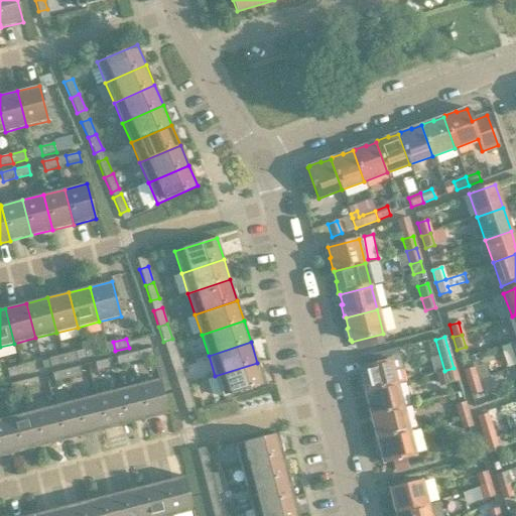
[(97,346),(83,350),(86,359),(99,355),(97,346)]
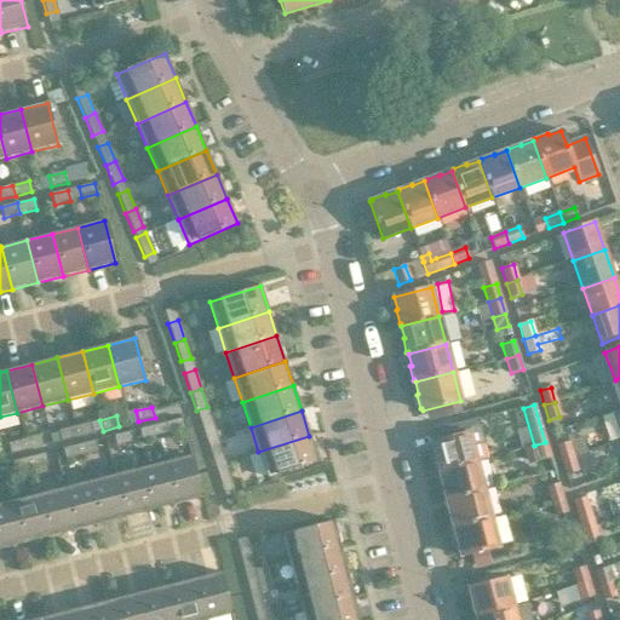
[(165,423),(168,434),(184,429),(182,418),(165,423)]
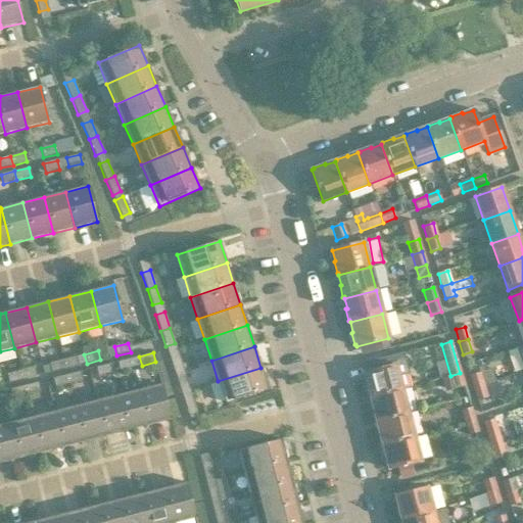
[(371,371),(364,373),(367,384),(365,384),(368,396),(369,395),(370,397),(401,389),(398,377),(409,374),(403,352),(368,362),(371,371)]
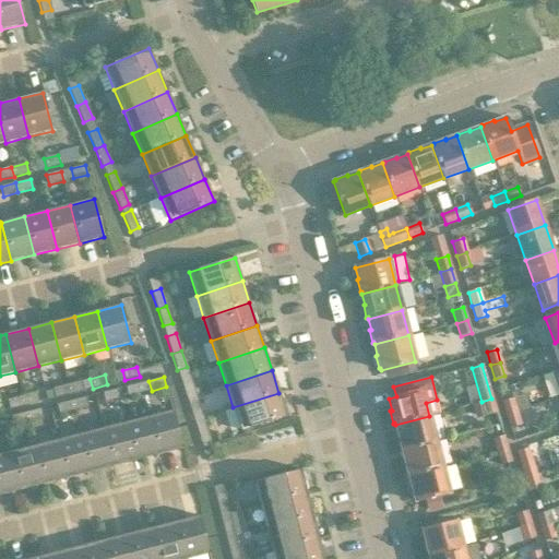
[(180,381),(187,399),(195,395),(190,378),(180,381)]
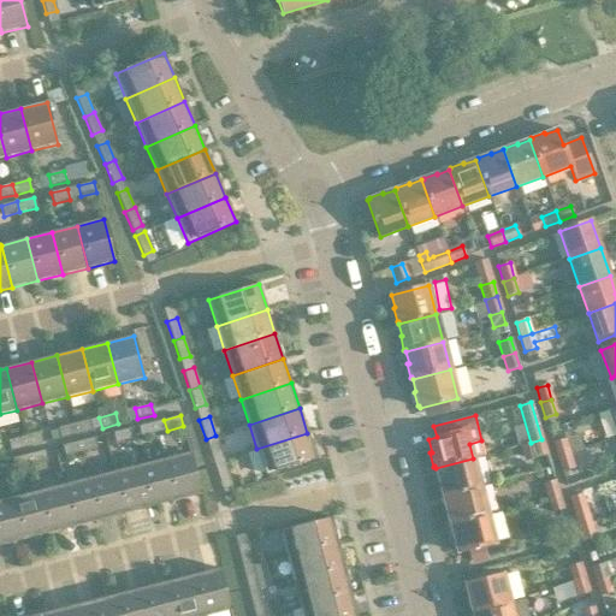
[(90,420),(73,424),(76,434),(93,431),(90,420)]
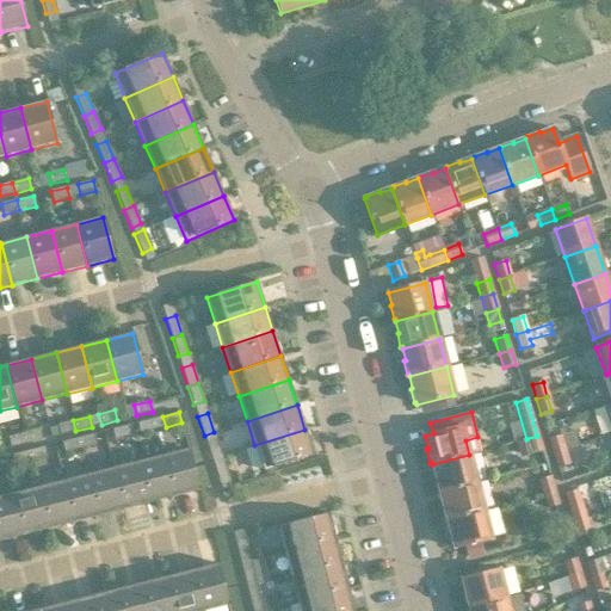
[(153,419),(136,423),(140,433),(155,430),(153,419)]
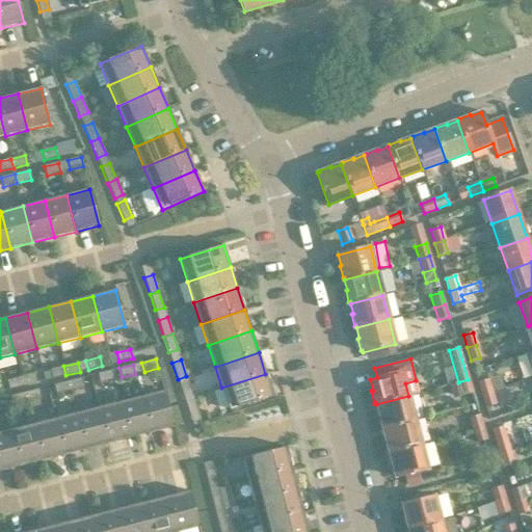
[(52,379),(65,375),(63,366),(50,370),(52,379)]
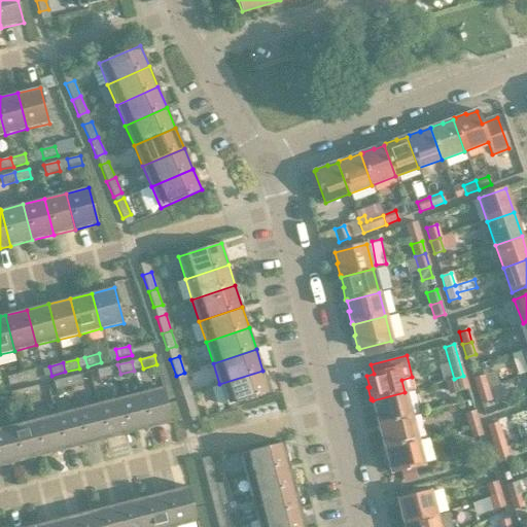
[(110,366),(96,371),(99,380),(112,376),(110,366)]
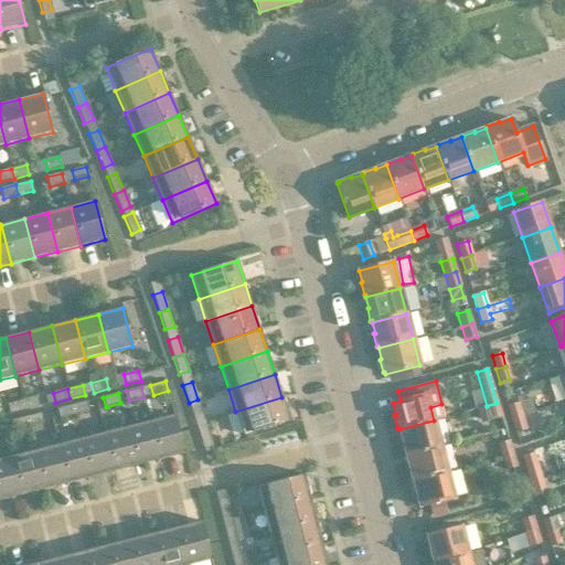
[(36,396),(22,401),(24,411),(39,406),(36,396)]
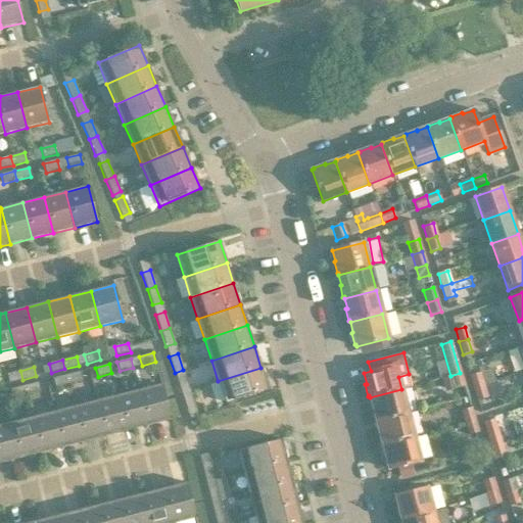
[(260,368),(218,381),(225,403),(268,389),(260,368)]
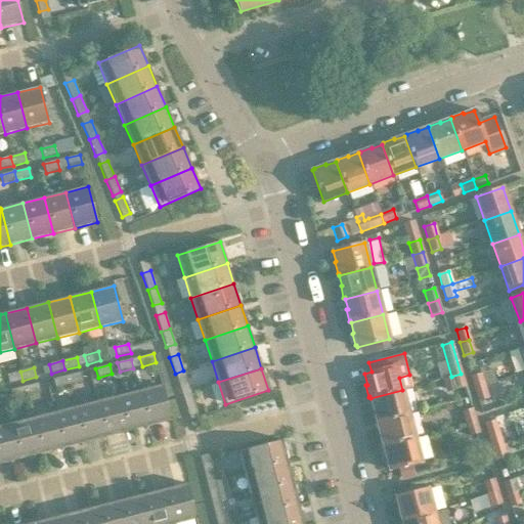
[(188,386),(183,370),(175,374),(180,389),(188,386)]
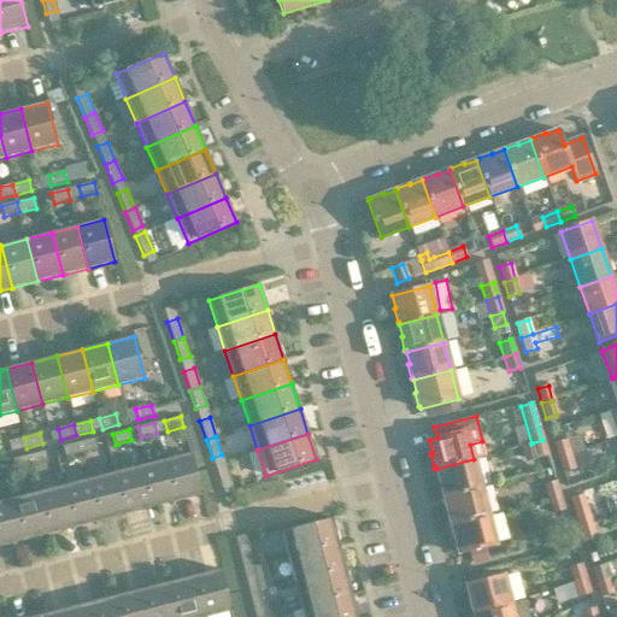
[(10,452),(27,448),(24,438),(7,441),(10,452)]
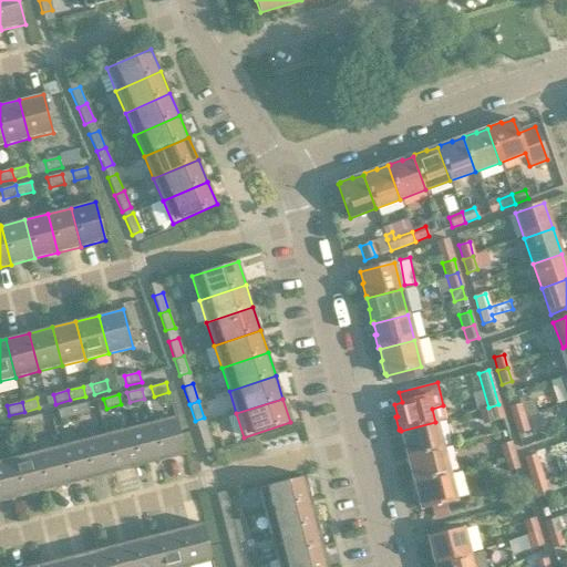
[(86,403),(72,406),(74,416),(90,413),(86,403)]
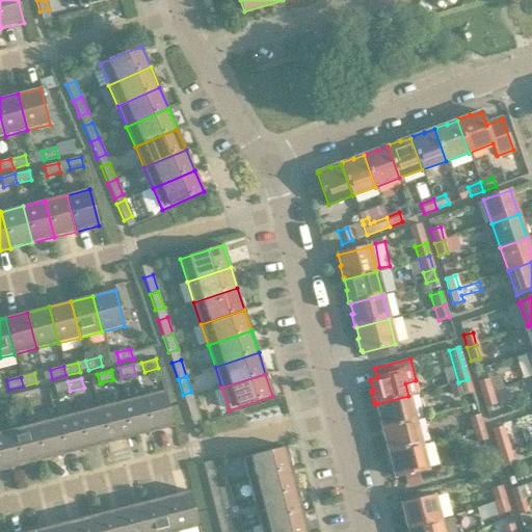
[(472,393),(468,379),(458,382),(450,386),(453,396),(456,397),(472,393)]
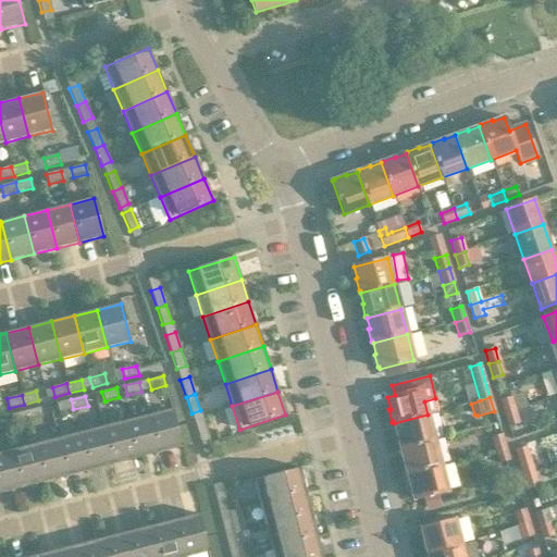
[(500,400),(504,413),(515,410),(510,397),(500,400)]
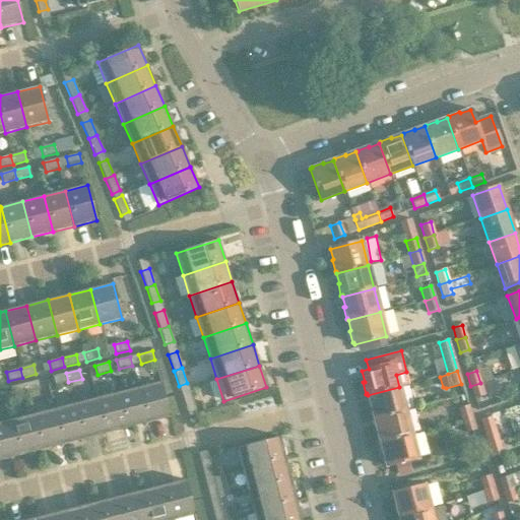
[(55,385),(68,382),(66,373),(52,377),(55,385)]
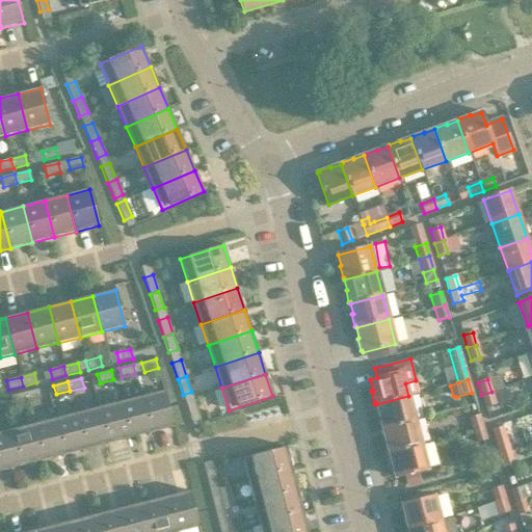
[(38,389),(24,393),(27,402),(41,398),(38,389)]
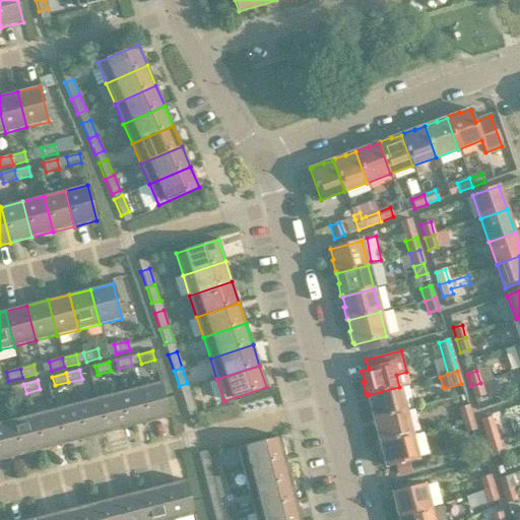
[(160,382),(138,388),(147,424),(170,417),(160,382)]
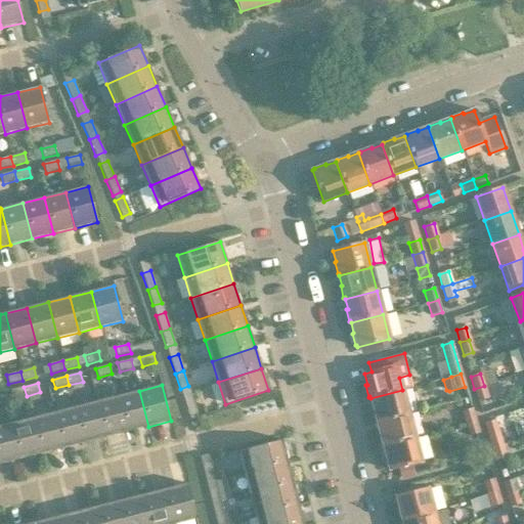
[(487,398),(484,386),(474,389),(478,401),(487,398)]
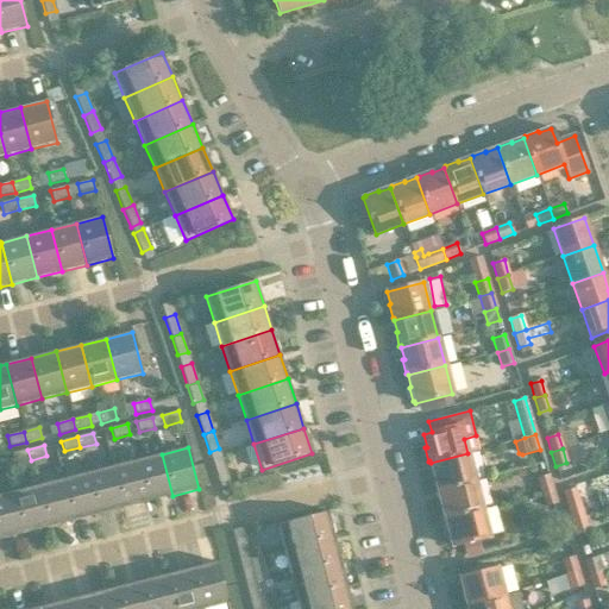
[(14,464),(31,460),(27,450),(12,453),(14,464)]
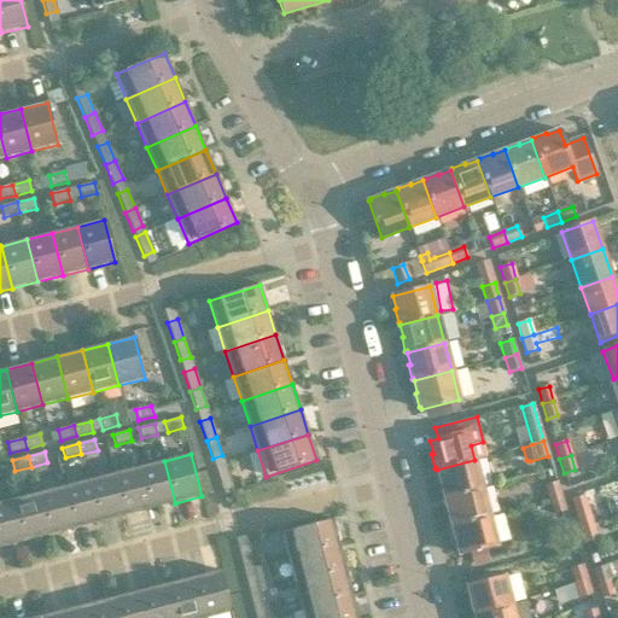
[(482,489),(474,460),(437,470),(439,482),(438,482),(442,496),(443,495),(444,499),(482,489)]
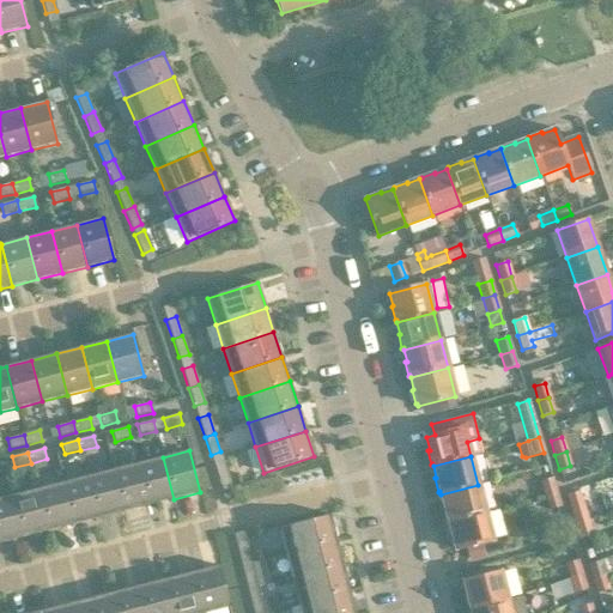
[(174,499),(163,457),(138,463),(149,505),(174,499)]
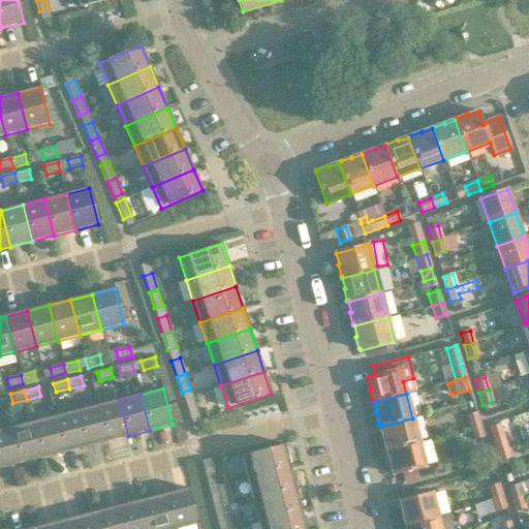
[(189,414),(197,412),(192,395),(183,398),(189,414)]
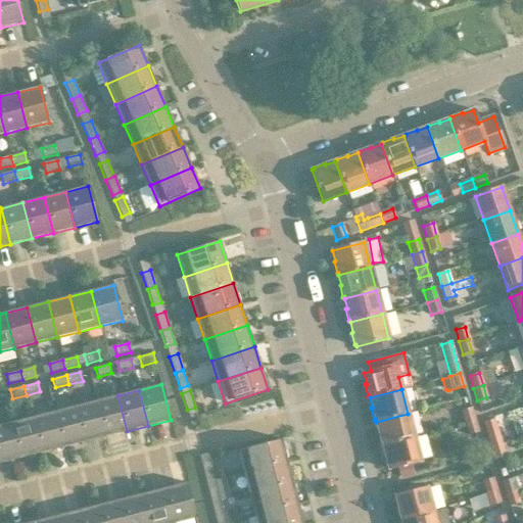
[(117,395),(96,401),(105,437),(127,431),(117,395)]
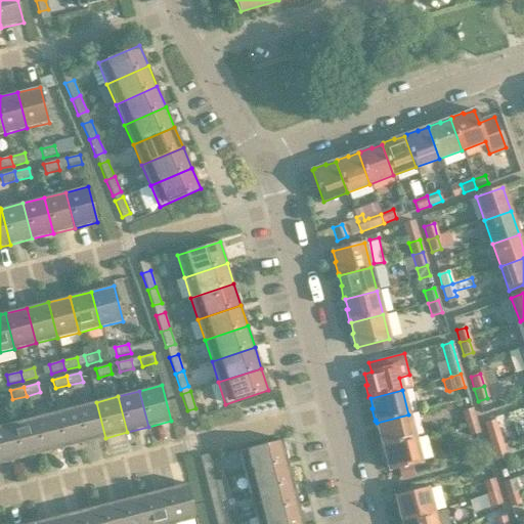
[(105,438),(96,402),(75,407),(84,443),(105,438)]
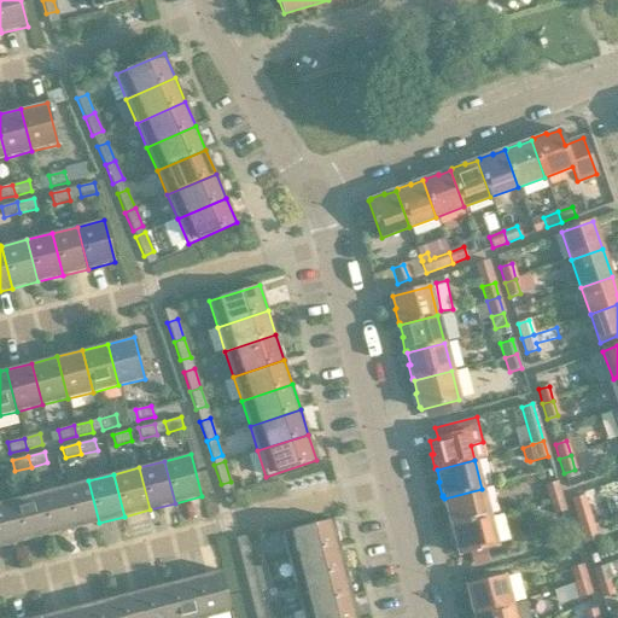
[(88,481),(63,487),(74,529),(99,523),(88,481)]
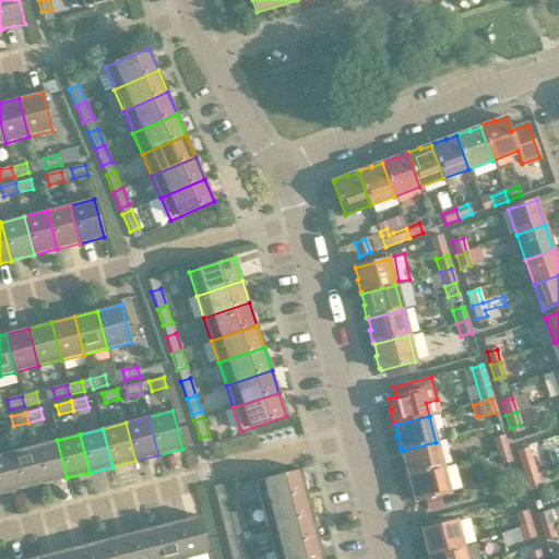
[(494,439),(497,452),(507,449),(503,436),(494,439)]
